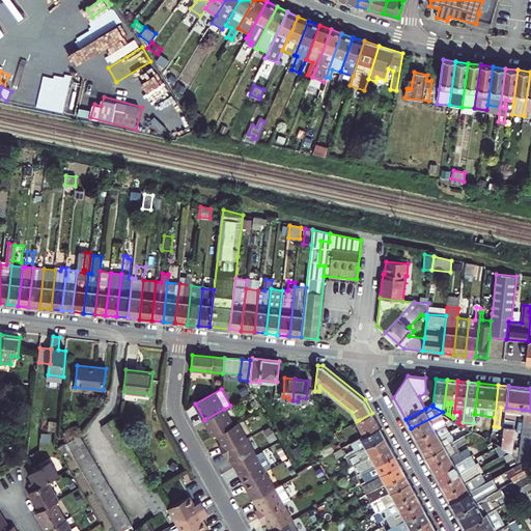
[(214,437),(218,435),(233,425),(224,409),(204,420),(214,437)]
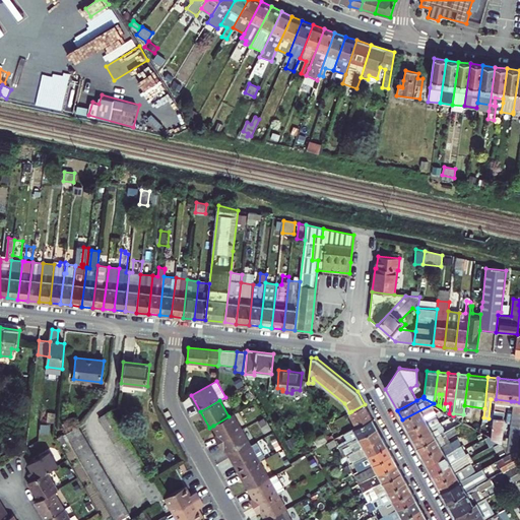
[(509,446),(518,447),(519,432),(519,402),(514,401),(509,446)]
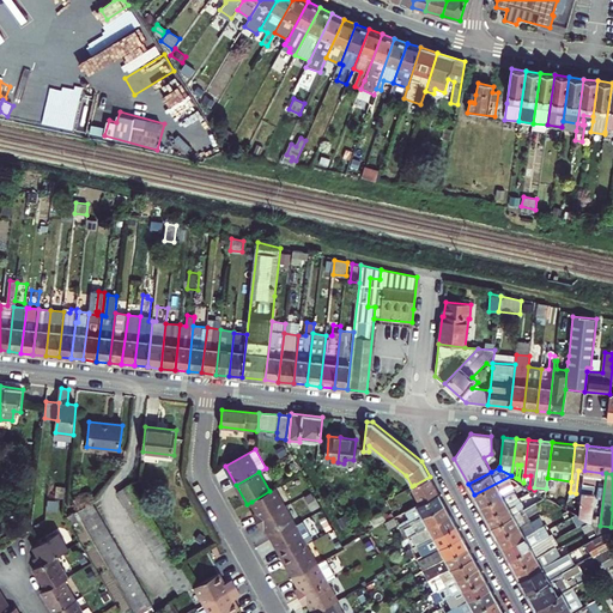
[(474,495),(479,505),(510,489),(507,483),(513,479),(510,478),(511,475),(474,495)]
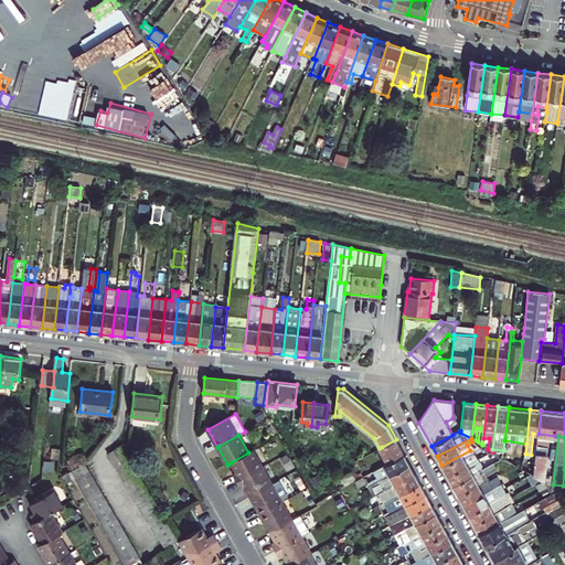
[(384,456),(387,462),(404,454),(396,439),(382,447),(386,455),(384,456)]
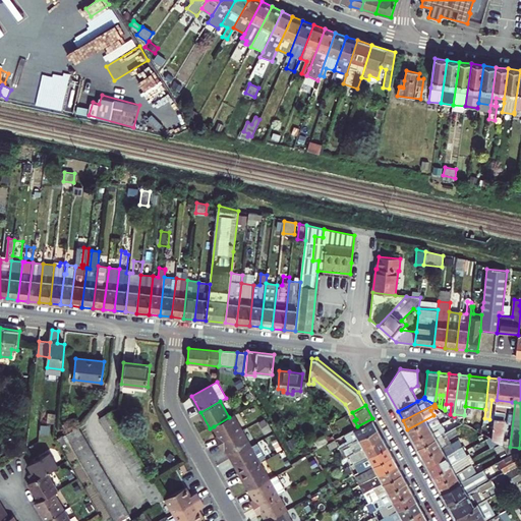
[(505,411),(496,410),(493,439),(498,441),(502,444),(505,411)]
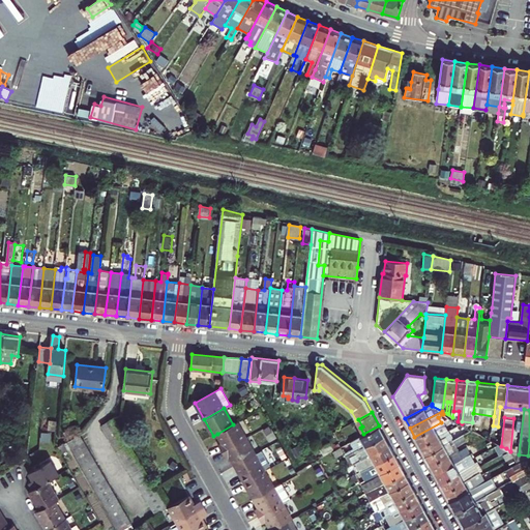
[(101,425),(155,514),(168,507),(114,418),(101,425)]
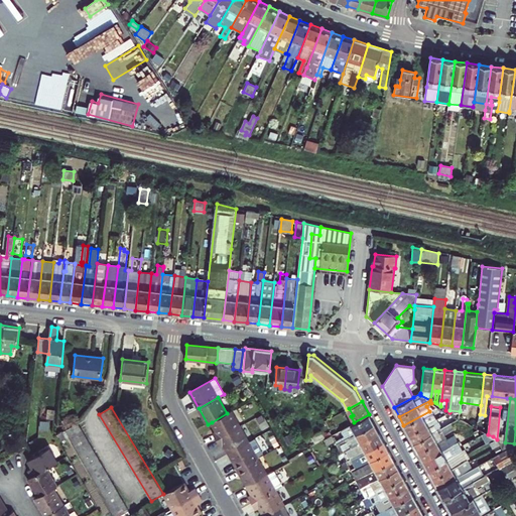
[(403,425),(408,434),(436,419),(432,410),(429,411),(403,425)]
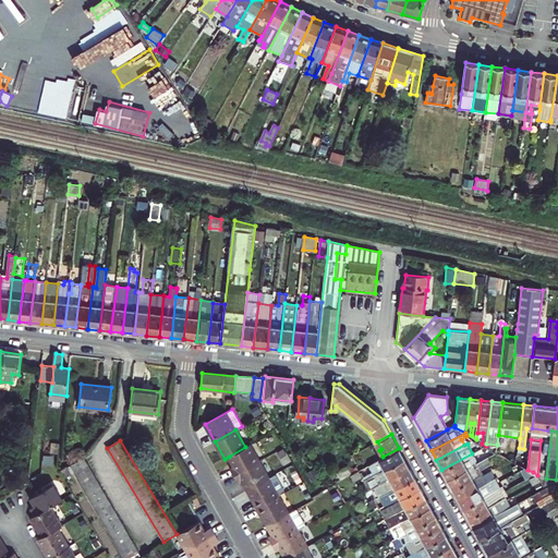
[(245,447),(229,457),(233,466),(230,469),(233,475),(259,462),(250,445),(245,447)]
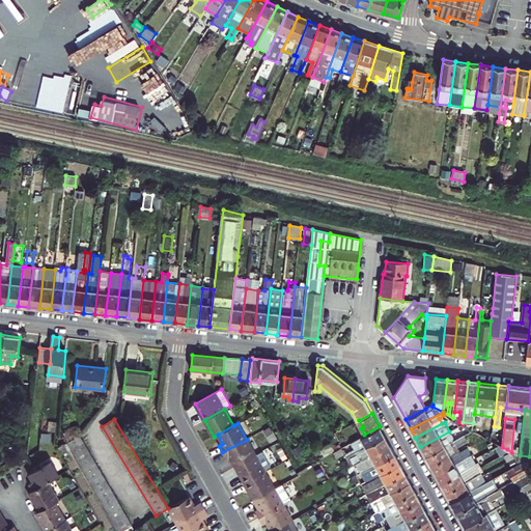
[(351,454),(356,452),(385,436),(380,426),(364,435),(351,442),(355,449),(344,454),(346,456),(351,454)]
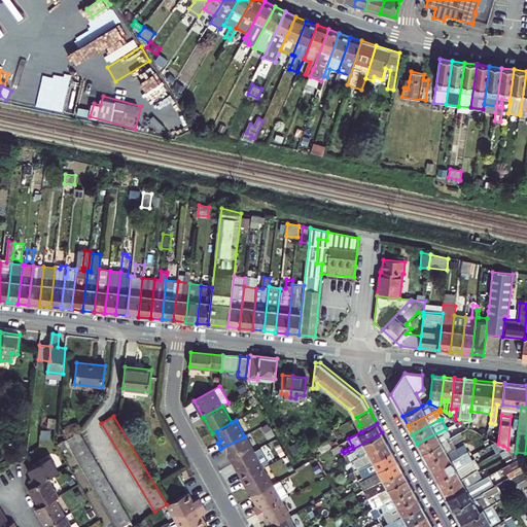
[(417,444),(422,453),(452,436),(447,427),(446,428),(417,444)]
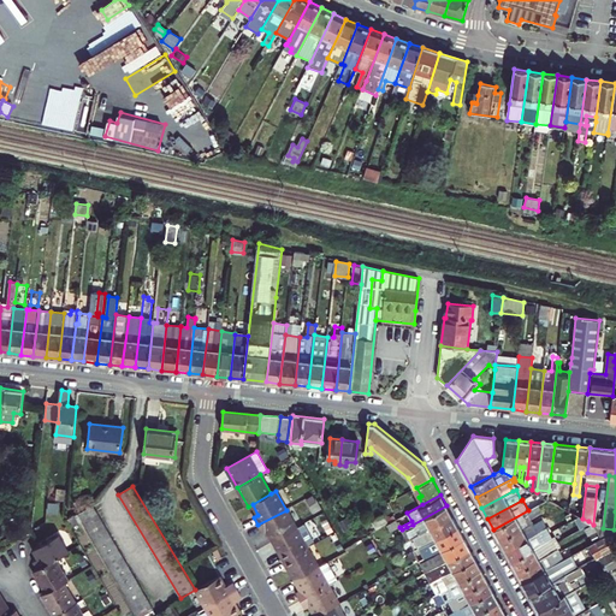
[(493,529),(499,540),(533,521),(532,519),(543,513),(538,504),(532,508),(528,510),(493,529)]
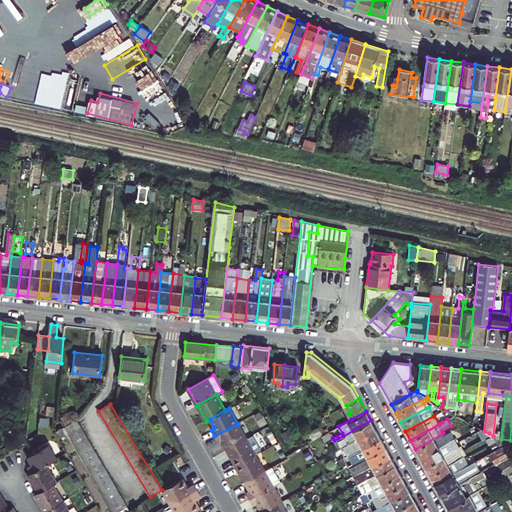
[(343,447),(376,429),(371,420),(343,436),(344,438),(339,440),(335,443),(339,449),(343,447)]
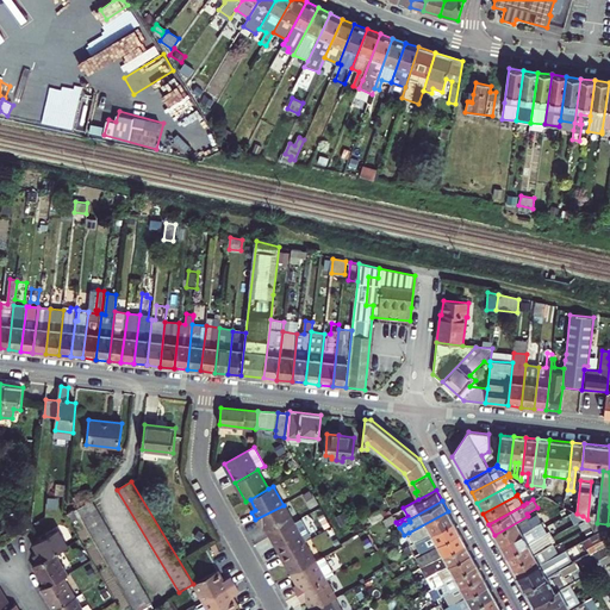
[(85,520),(136,609),(139,609),(151,604),(92,502),(78,509),(85,520)]
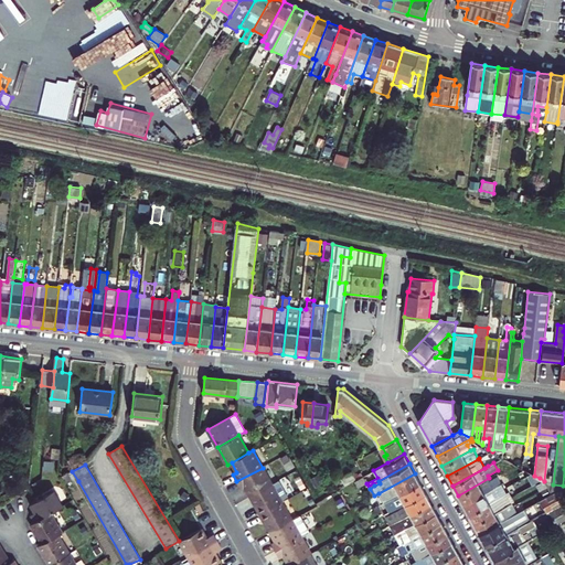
[(272,484),(263,468),(236,481),(241,489),(245,487),(251,497),(272,484)]
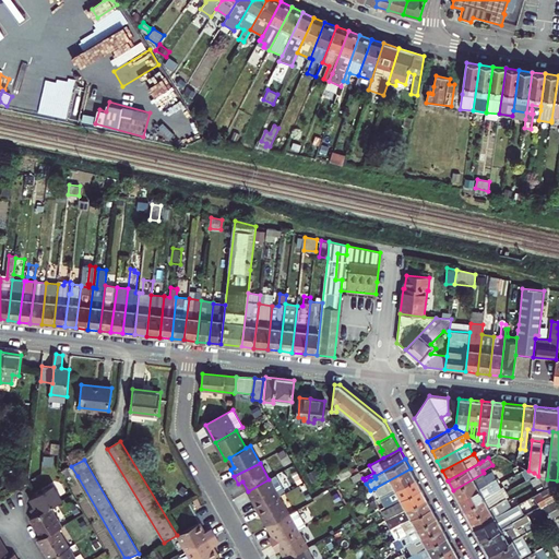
[(349,465),(347,466),(352,474),(352,475),(359,471),(357,467),(352,470),(349,465)]
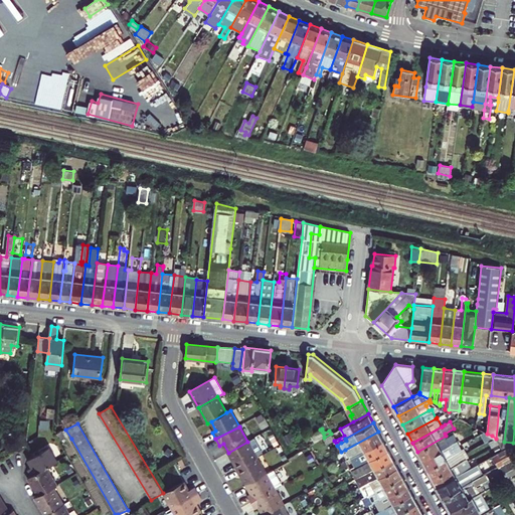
[(314,443),(324,437),(320,430),(310,435),(314,443)]
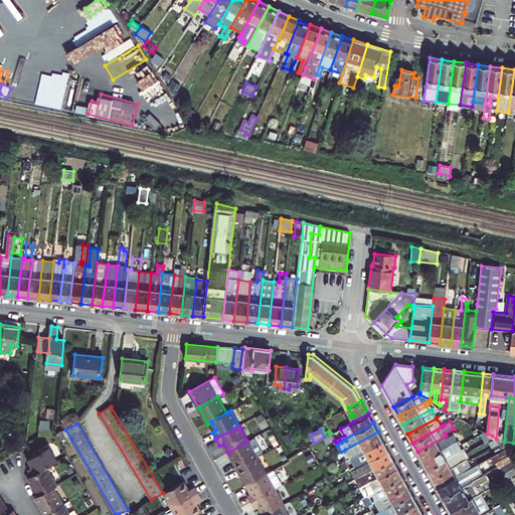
[(67,438),(63,432),(63,431),(55,435),(59,442),(67,438)]
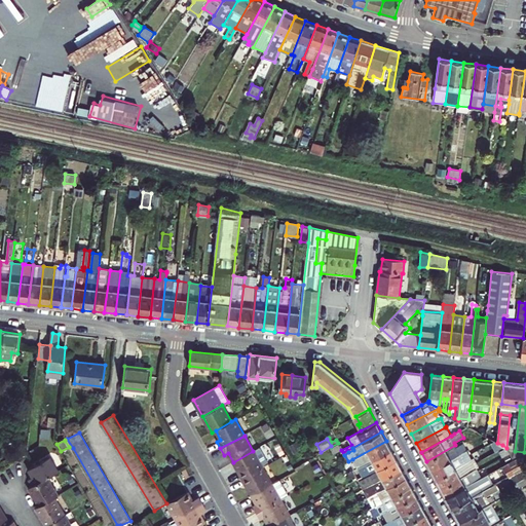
[(358,468),(391,450),(386,441),(352,459),(358,468)]
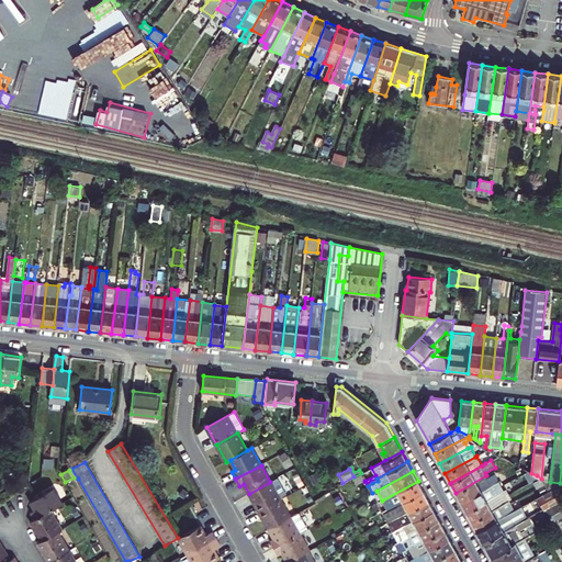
[(531,473),(528,471),(523,474),(527,482),(537,475),(531,473)]
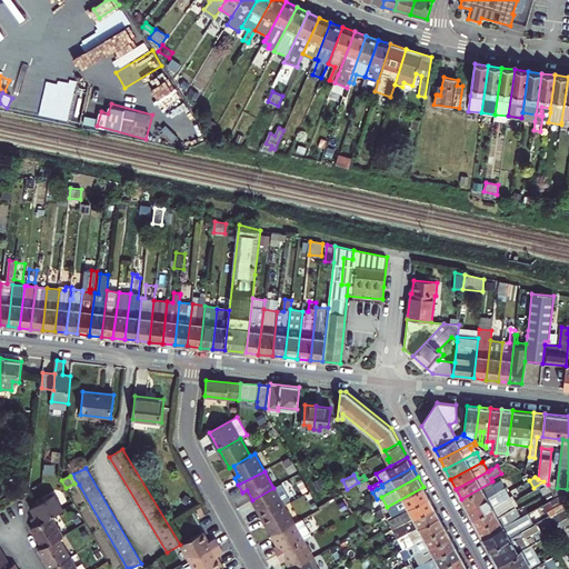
[(358,483),(357,485),(360,490),(369,486),(366,479),(358,483)]
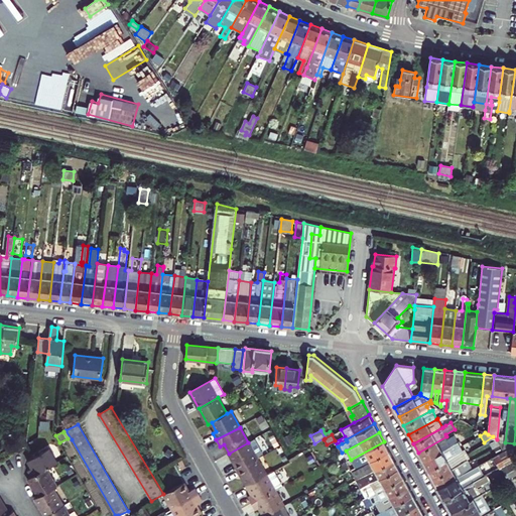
[(418,453),(423,461),(458,441),(454,435),(447,438),(446,436),(418,453)]
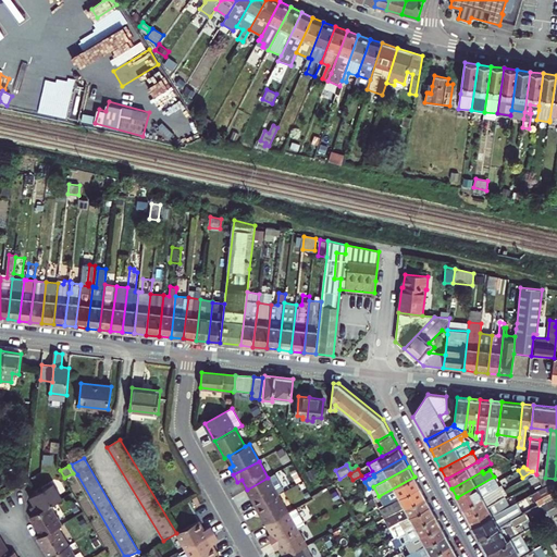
[(64,478),(67,483),(75,479),(74,477),(73,473),(64,478)]
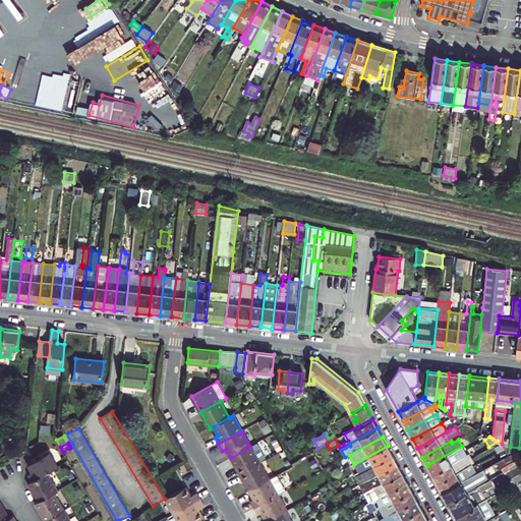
[(240,474),(261,463),(267,459),(257,443),(250,447),(231,458),(240,474)]
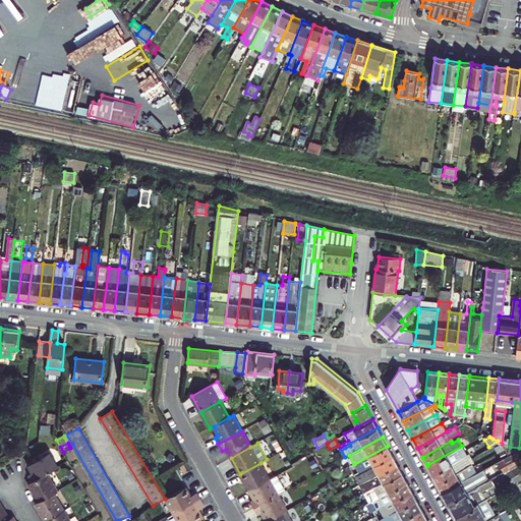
[(503,445),(502,444),(496,448),(499,453),(506,449),(503,445)]
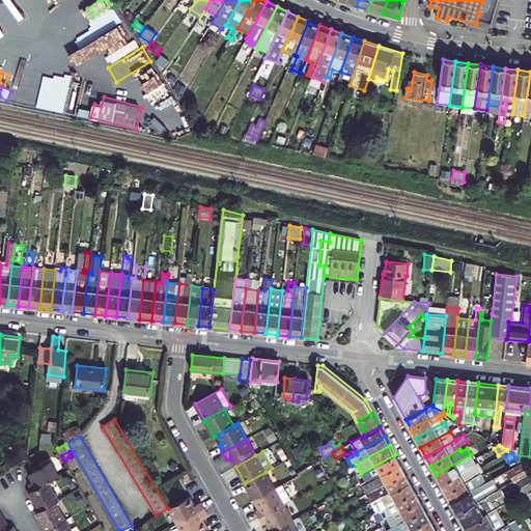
[(366,481),(373,477),(400,464),(395,454),(361,473),(366,481)]
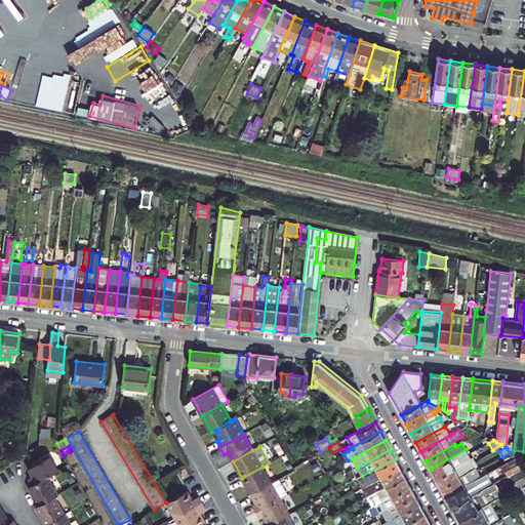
[(431,469),(435,478),(454,467),(463,461),(471,458),(466,449),(431,469)]
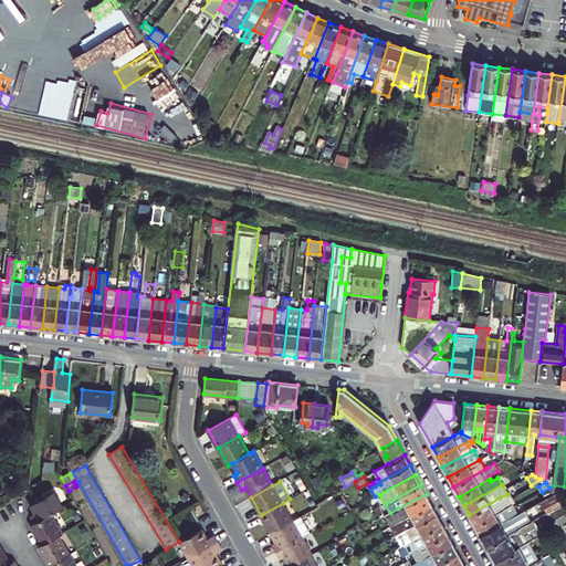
[(541,501),(547,513),(551,512),(556,509),(564,523),(565,522),(565,521),(565,496),(562,490),(564,488),(564,486),(554,485),(553,494),(545,499),(541,501)]
